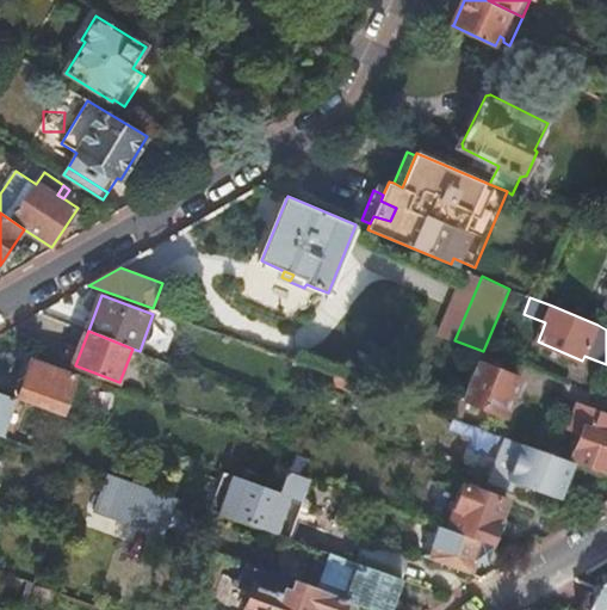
[(495,356),(483,351),(478,362),(463,398),(469,400),(505,416),(519,380),(518,379),(497,371),(503,358),(495,356)]
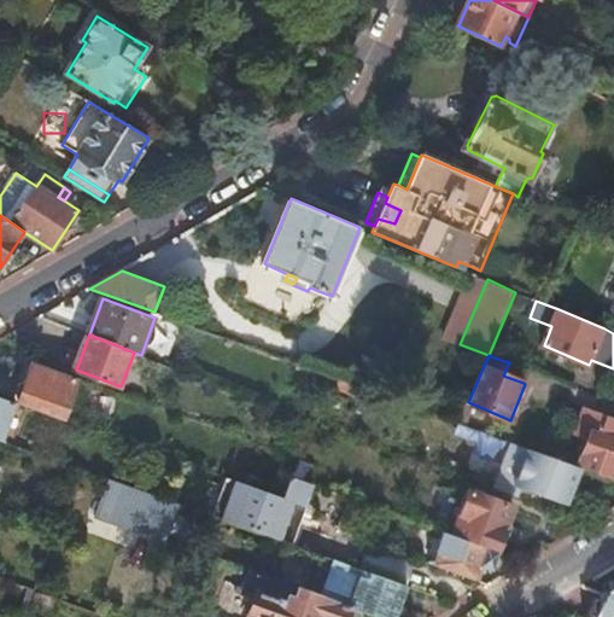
[(81,378),(34,361),(27,380),(25,380),(18,382),(15,394),(18,400),(21,400),(19,402),(66,419),(81,378)]
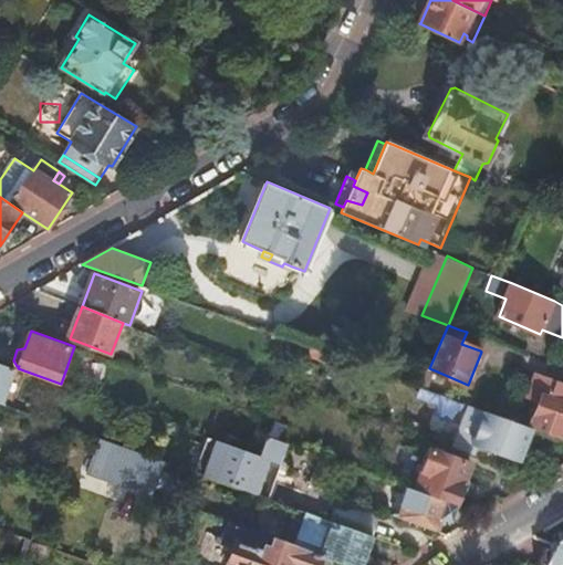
[(480,351),(485,338),(467,332),(461,344),(480,351)]
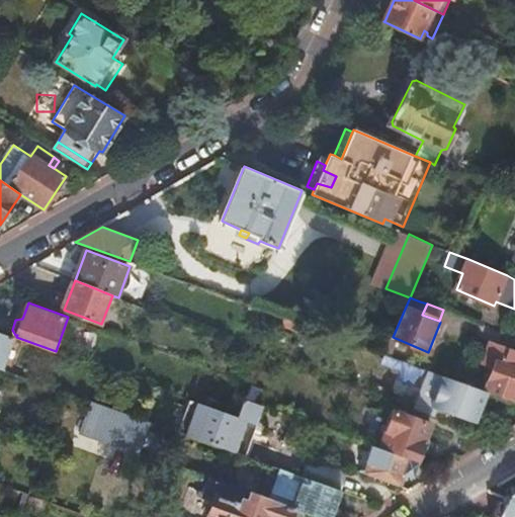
[(292,321),(283,317),(282,318),(280,325),(289,329),(292,321)]
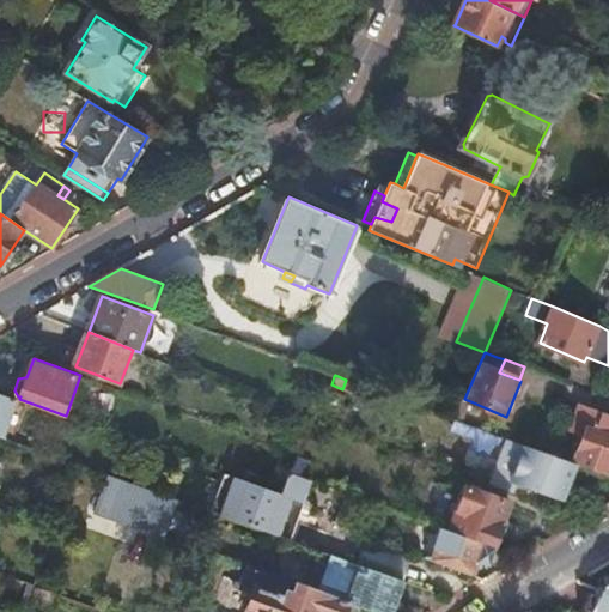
[(16,398),(0,392),(0,435),(1,436),(16,398)]
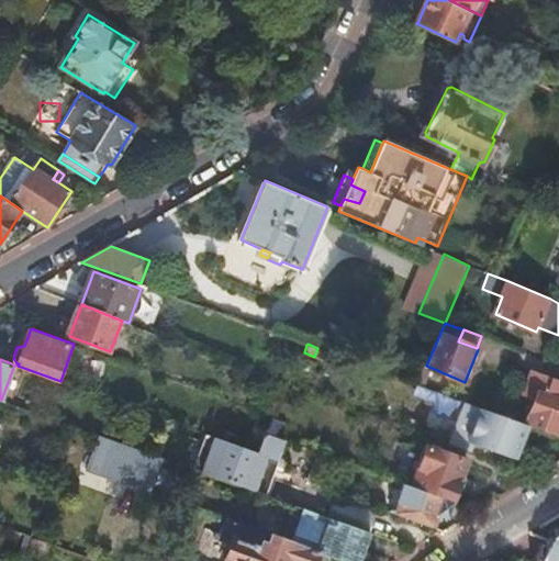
[(432,368),(426,366),(418,384),(424,386),(432,368)]
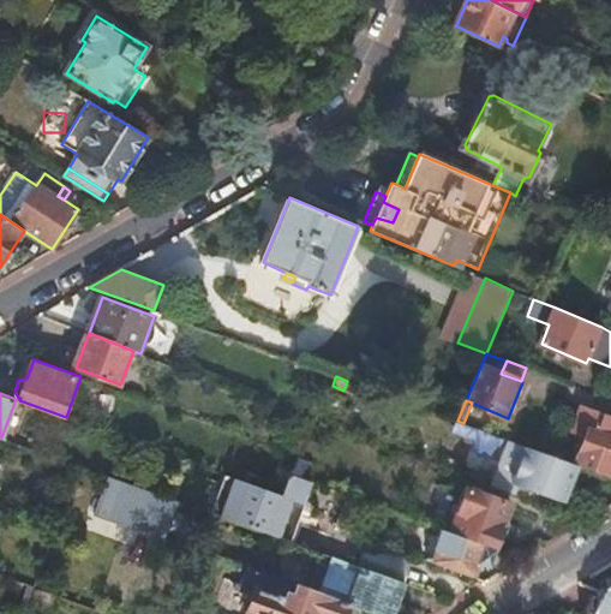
[(579,465),(610,477),(610,416),(581,405),(571,433),(586,437),(575,464),(579,465)]
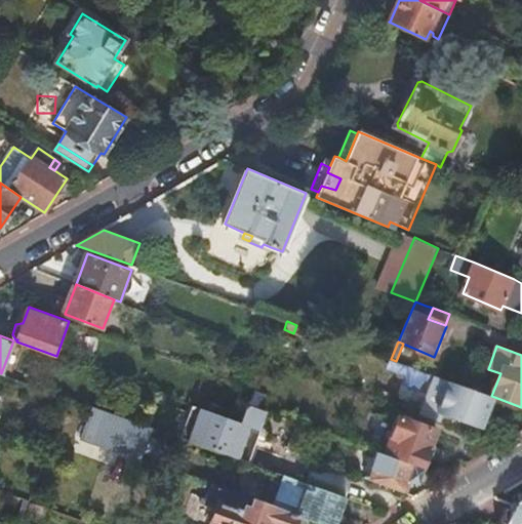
[(491,396),(466,386),(450,380),(449,381),(438,377),(430,401),(441,405),(439,412),(444,413),(482,428),(494,397),(491,396)]
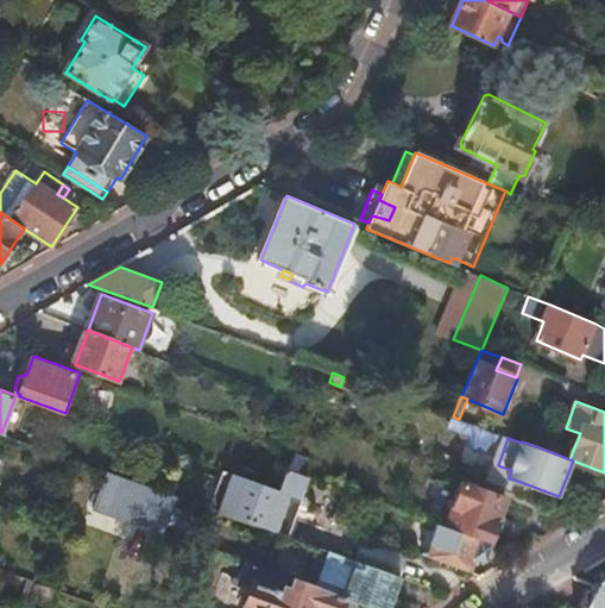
[(310,458),(294,452),(288,470),(304,476),(310,458)]
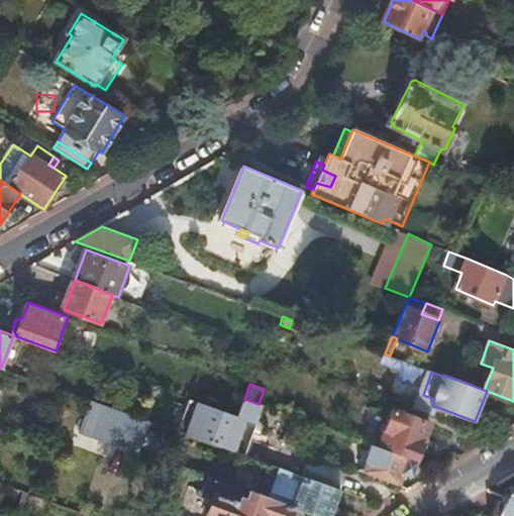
[(434,415),(437,407),(432,406),(434,399),(423,395),(419,410),(434,415)]
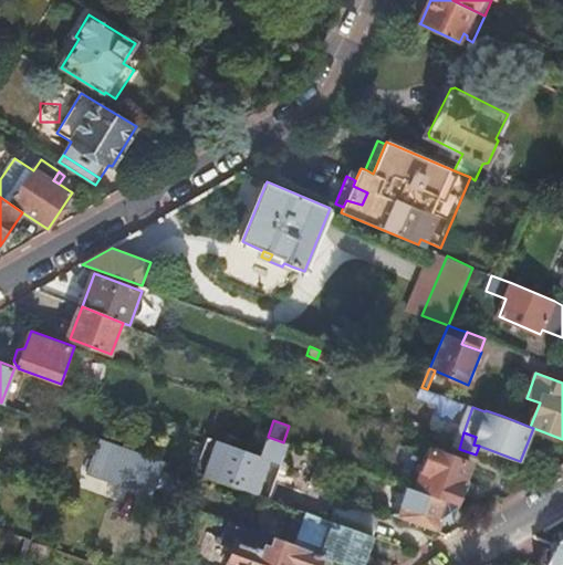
[(283,442),(268,437),(260,456),(216,439),(204,473),(231,484),(231,485),(260,495),(272,461),(282,464),(290,445),(283,442)]
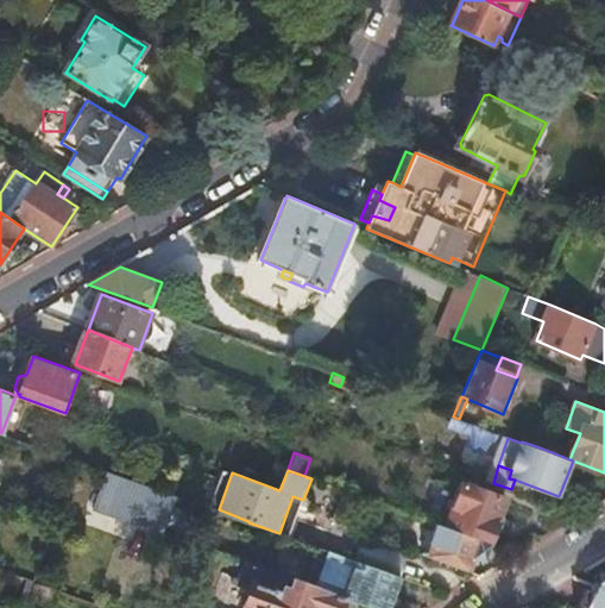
[(162,490),(161,489),(109,471),(95,508),(165,534),(166,533),(180,497),(162,490)]
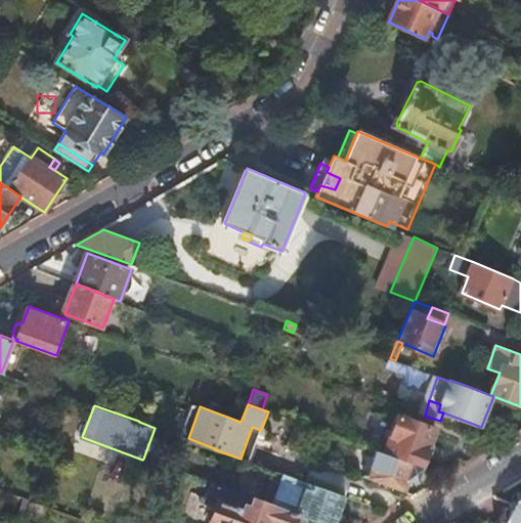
[(155,428),(176,435),(180,426),(165,420),(167,413),(144,406),(139,422),(155,428)]
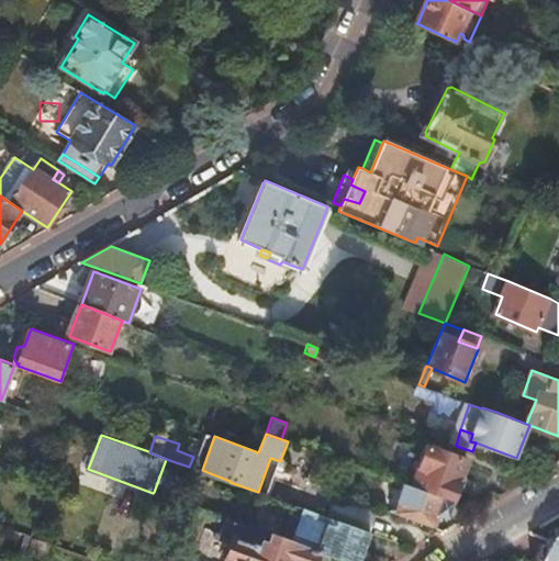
[(412,487),(454,503),(469,460),(427,445),(412,487)]
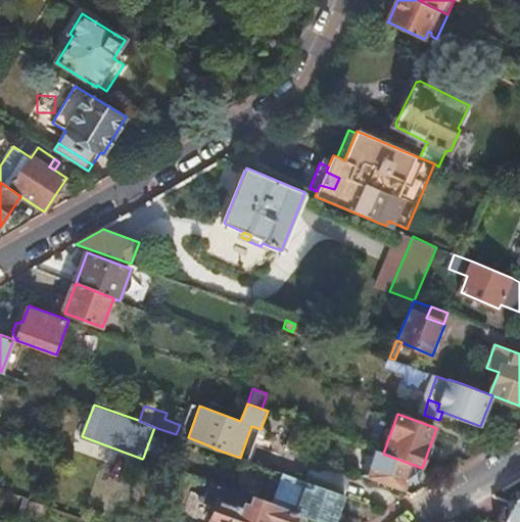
[(417,482),(422,468),(383,454),(376,451),(367,477),(405,491),(409,479),(417,482)]
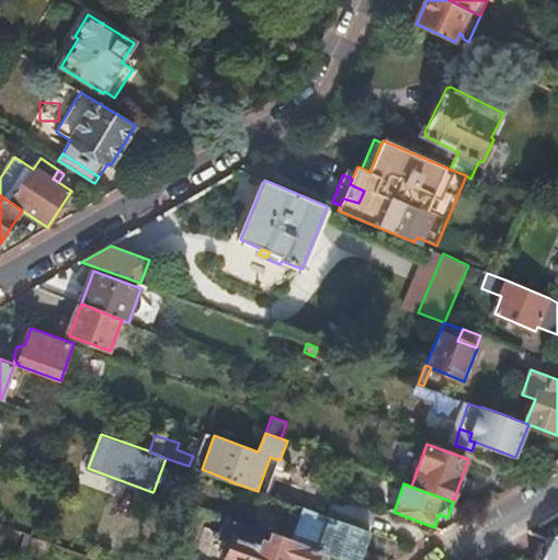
[(330,516),(372,532),(380,507),(338,491),(330,516)]
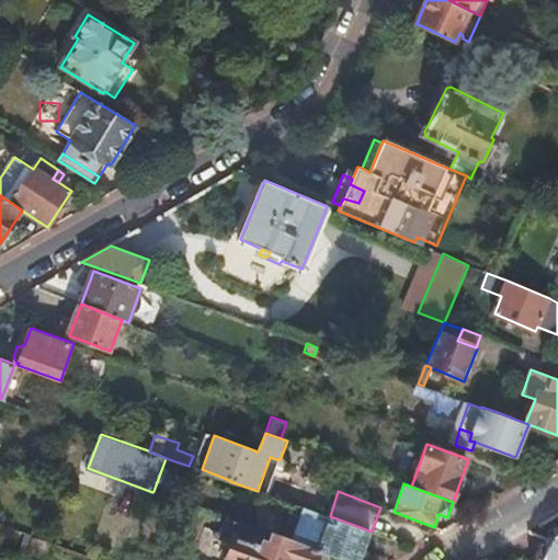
[(350,559),(361,559),(372,532),(330,516),(308,509),(296,540),(318,549),(320,549),(350,559)]
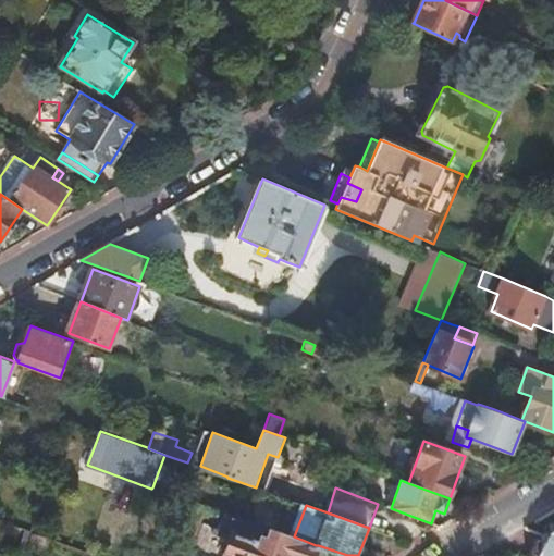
[(314,555),(318,545),(316,545),(294,536),(239,517),(238,519),(223,513),(218,528),(216,527),(205,555),(314,555)]
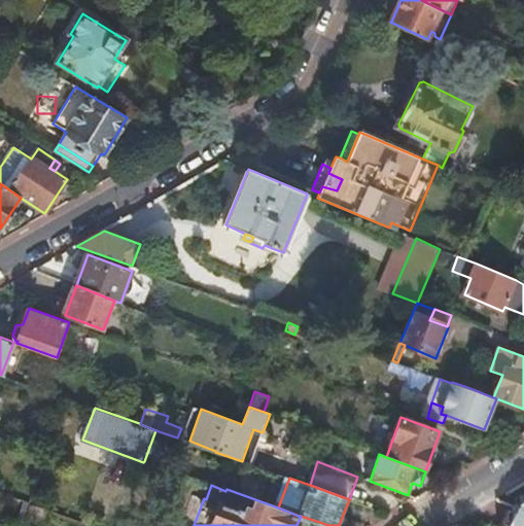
[(523,511),(519,516),(517,522),(514,525),(523,525),(523,511)]
